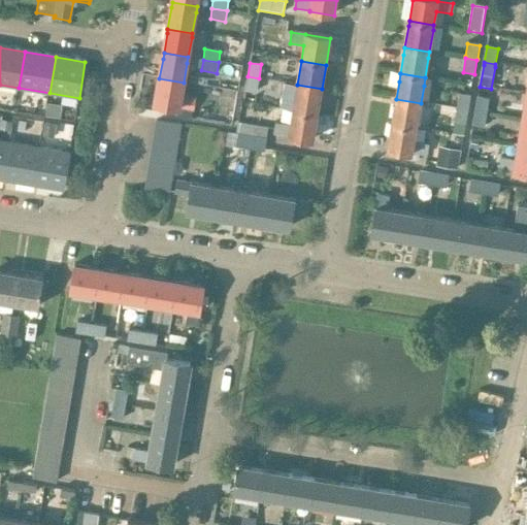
[(257,94),(259,78),(248,76),(245,92),(257,94)]
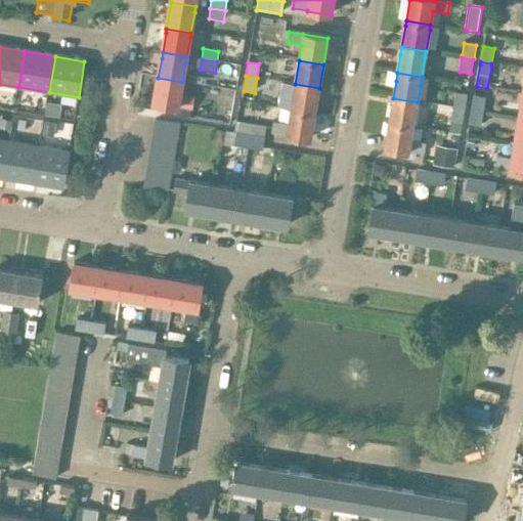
[(158,83),(154,104),(176,107),(178,109),(178,107),(190,110),(191,110),(193,99),(180,97),(182,87),(182,82),(158,78),(158,83)]
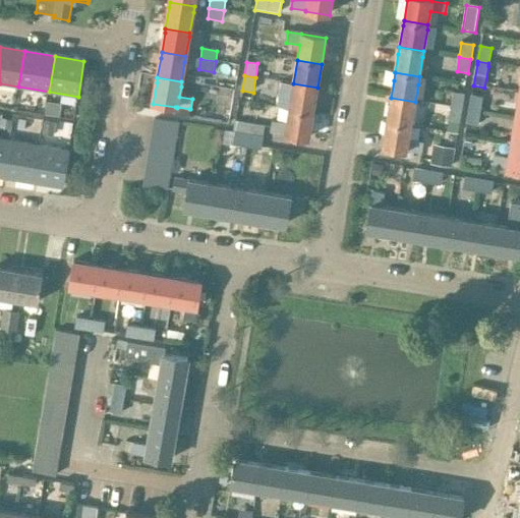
[(293,83),(289,110),(313,114),(318,90),(318,88),(293,83)]
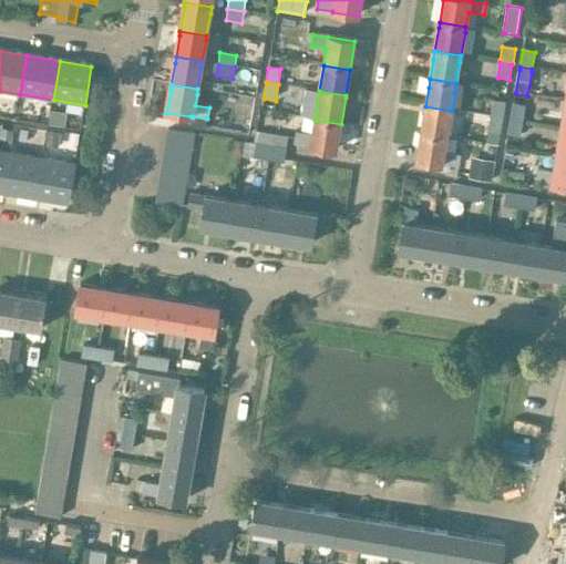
[(493,101),(490,116),(503,119),(506,103),(505,103),(493,101)]
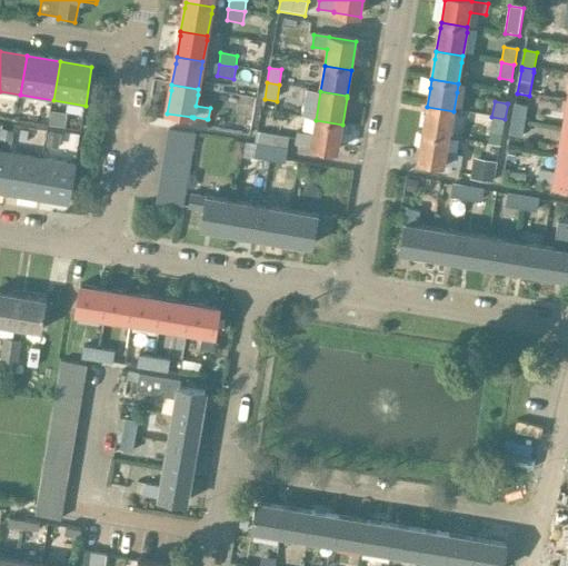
[(512,119),(512,121),(525,123),(525,121),(527,107),(515,105),(512,119)]
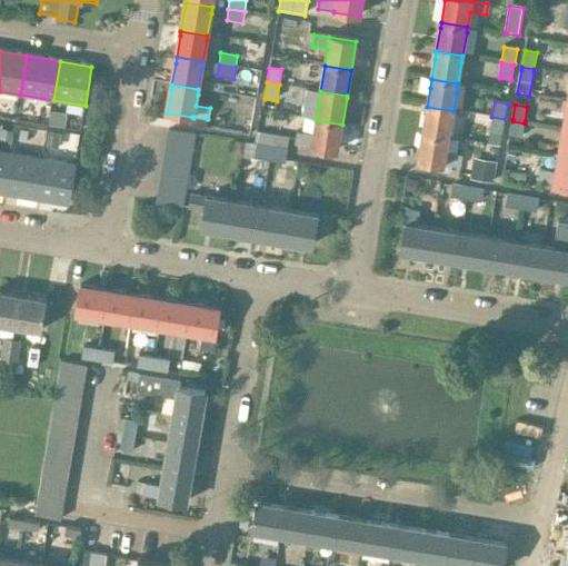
[(426,112),(422,133),(449,139),(452,117),(454,111),(427,107),(426,112)]
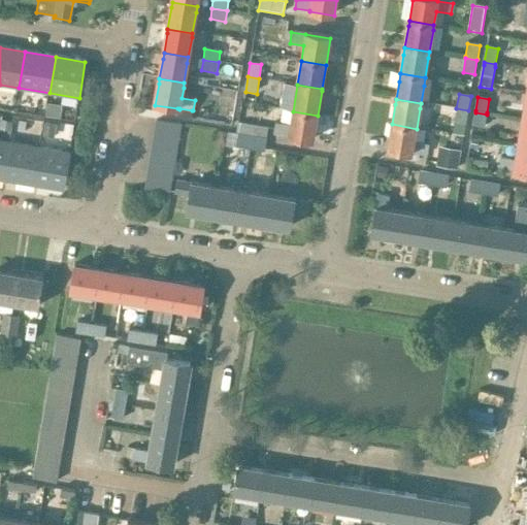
[(47,104),(45,117),(61,119),(63,106),(47,104)]
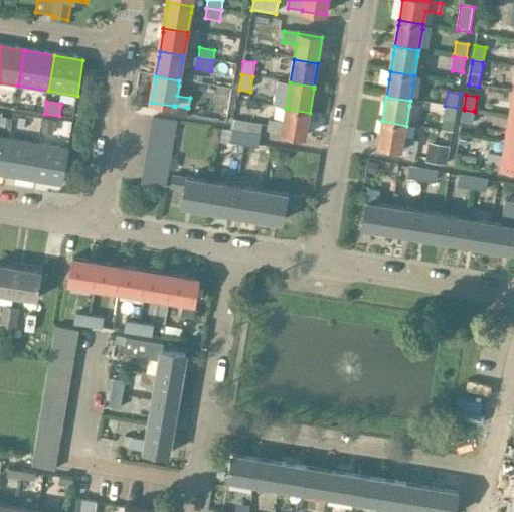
[(444,112),(441,131),(453,133),(457,113),(457,108),(445,106),(444,112)]
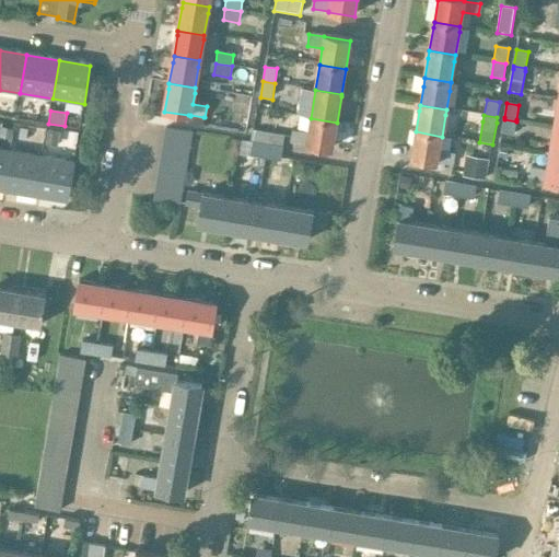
[(293,131),(291,142),(305,146),(332,150),(337,124),(337,123),(311,118),(310,119),(307,134),(293,131)]
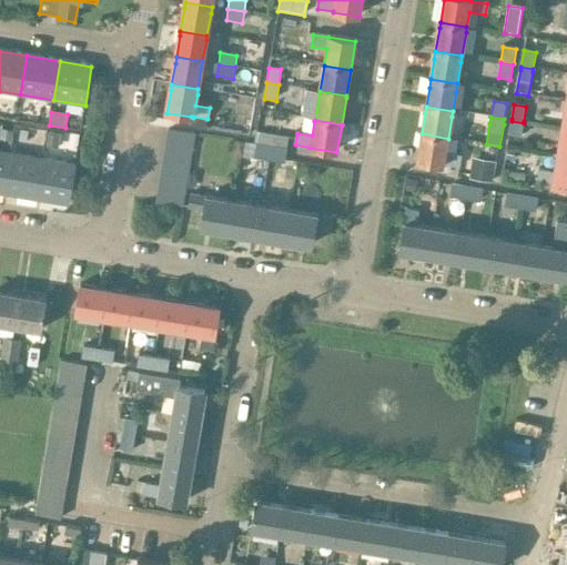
[(512,121),(509,135),(522,138),(524,123),(512,121)]
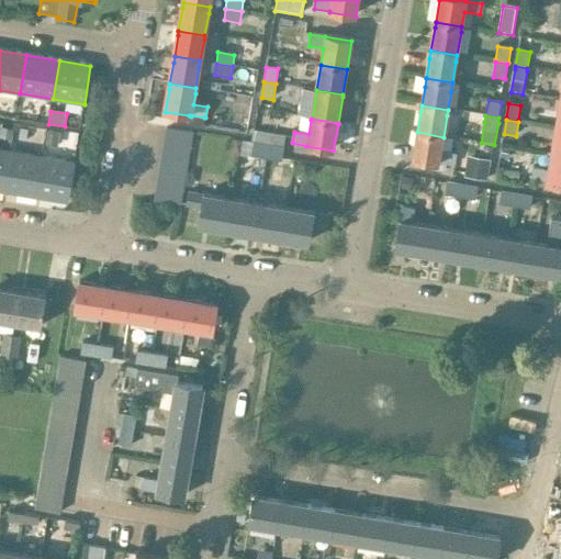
[(1,129),(0,136),(0,138),(12,141),(13,131),(1,129)]
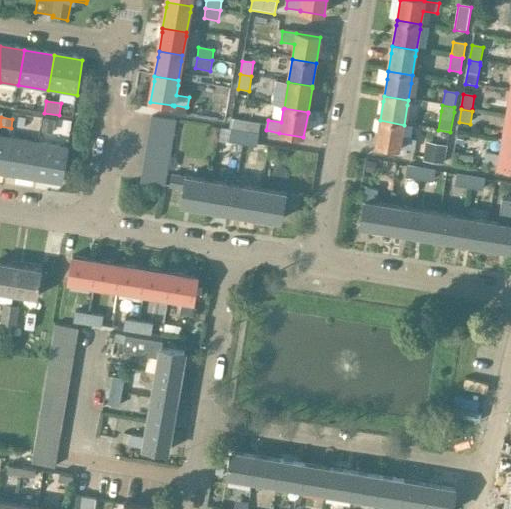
[(150,129),(150,130),(173,134),(175,122),(152,118),(150,129)]
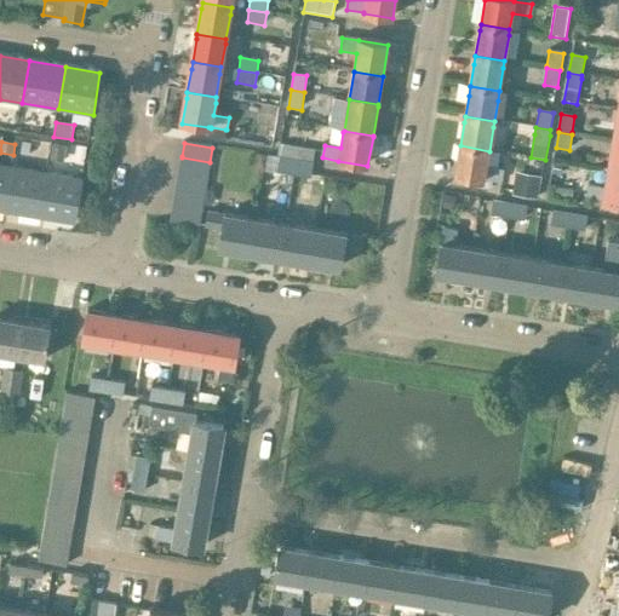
[(55,145),(52,162),(64,163),(67,148),(55,145)]
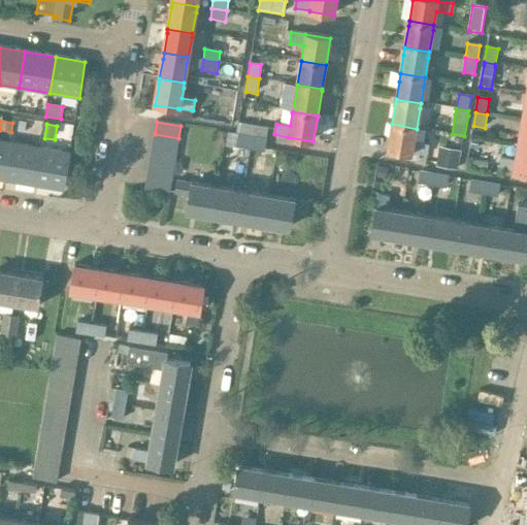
[(251,150),(255,126),(241,124),(239,134),(238,134),(236,148),(251,150)]
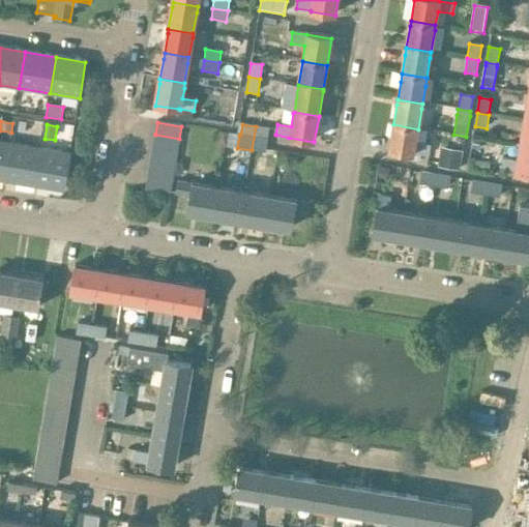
[(392,127),(389,150),(413,155),(413,154),(429,156),(431,146),(415,144),(417,132),(418,129),(393,124),(392,127)]
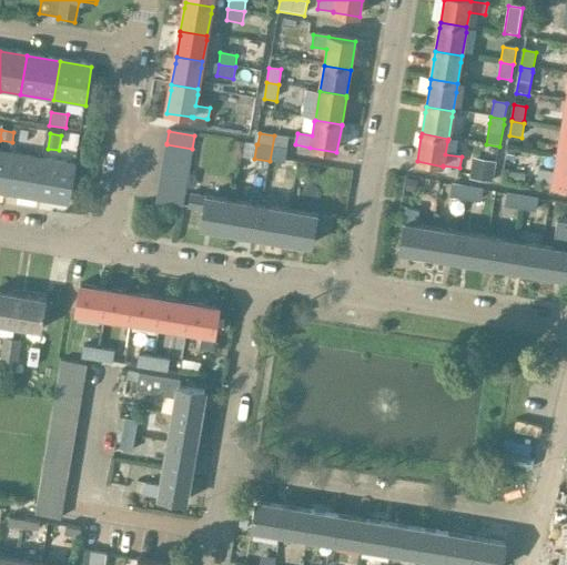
[(566,135),(562,134),(557,160),(566,161),(566,135)]
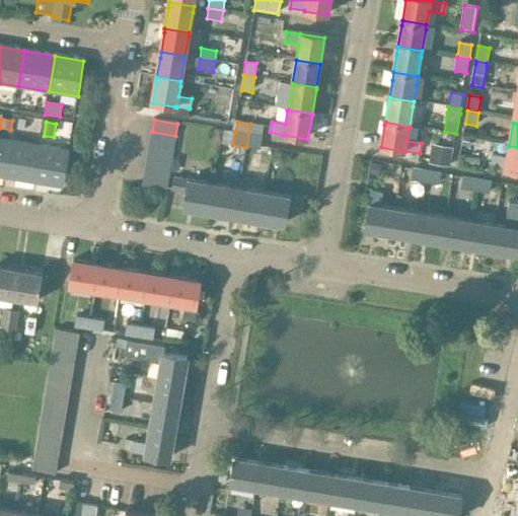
[(250,124),(246,147),(261,150),(263,137),(262,137),(264,126),(250,124)]
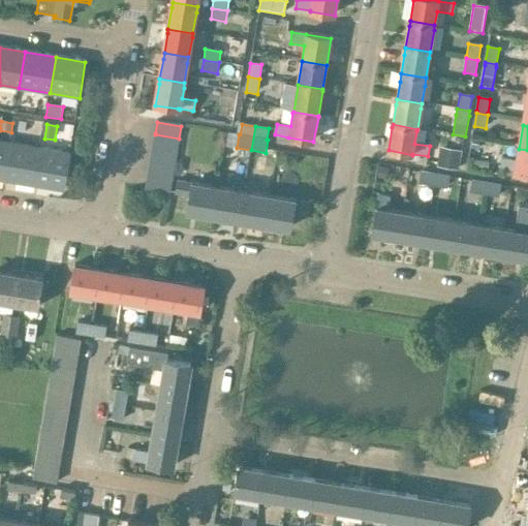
[(155,134),(152,148),(177,152),(179,138),(155,134)]
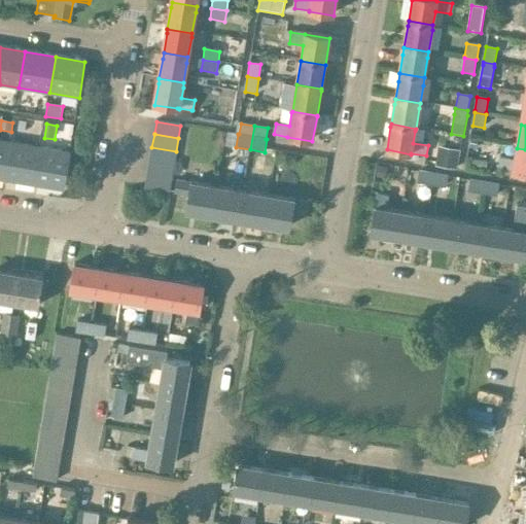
[(471,139),(469,147),(477,149),(478,140),(471,139)]
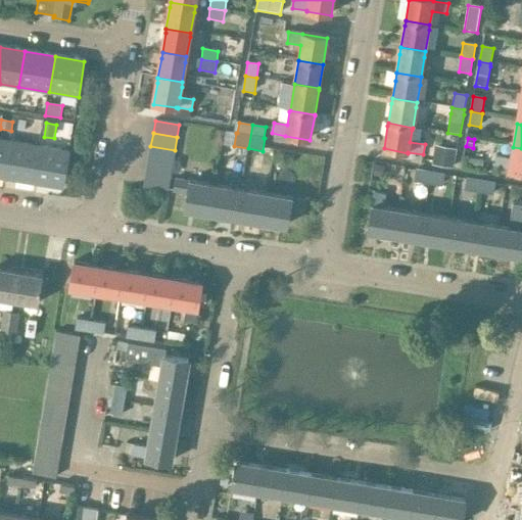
[(0,177),(4,178),(10,142),(0,140),(0,177)]
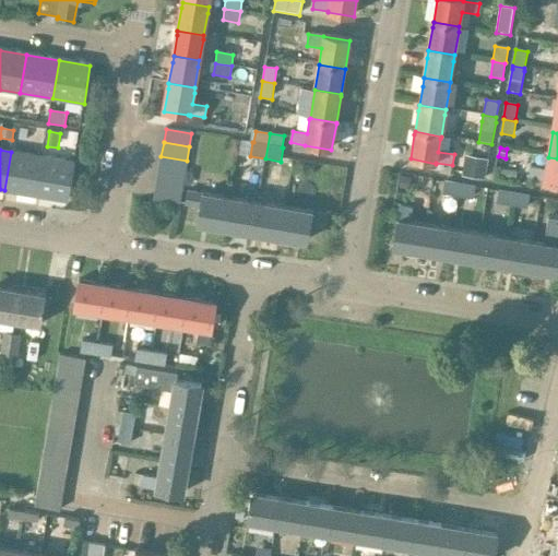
[(37,197),(45,158),(11,152),(4,190),(37,197)]
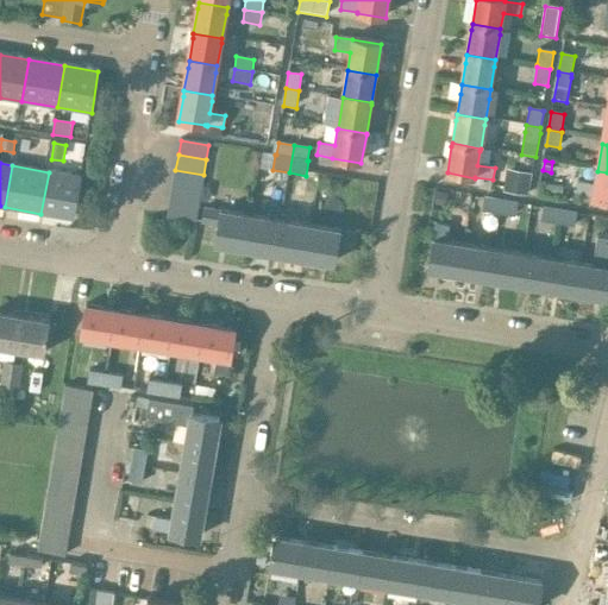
[(175,170),(173,184),(201,189),(201,186),(204,175),(175,170)]
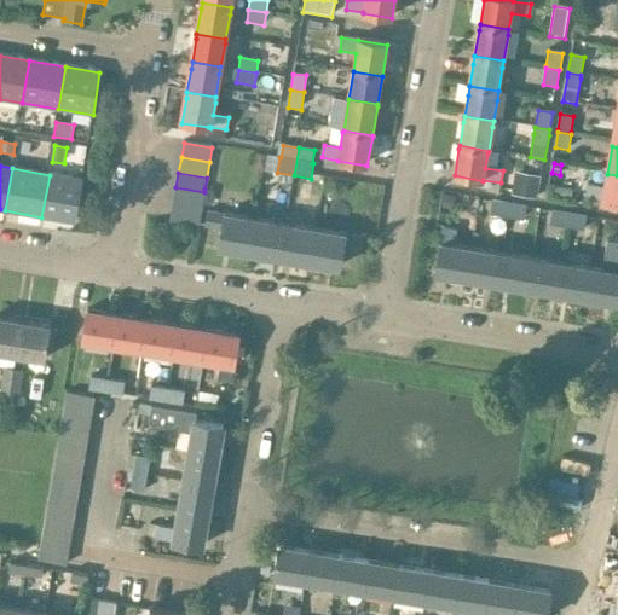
[(537,199),(539,186),(541,178),(517,173),(512,196),(537,199)]
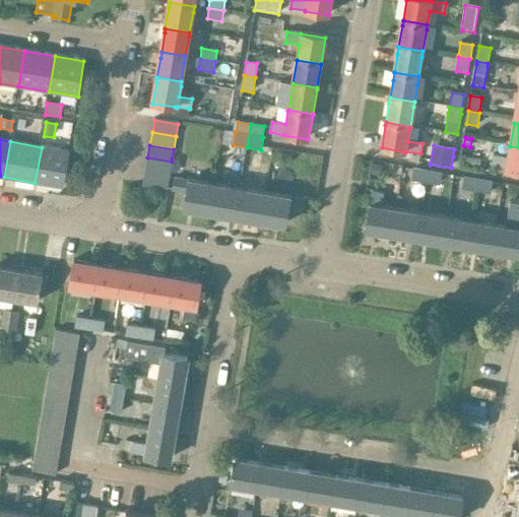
[(518,147),(510,146),(508,158),(494,155),(492,167),(506,169),(506,170),(518,172),(518,147)]
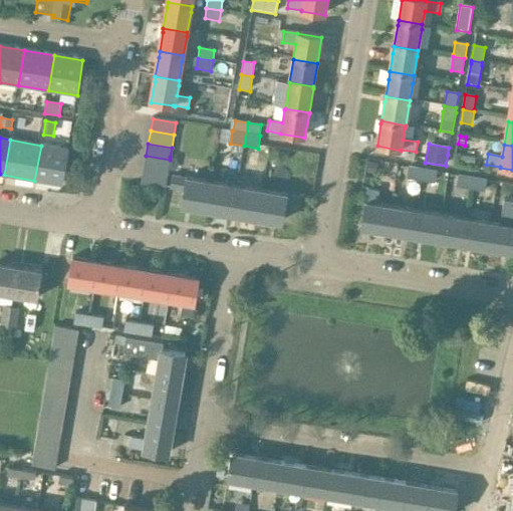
[(41,146),(34,181),(61,185),(66,150),(41,146)]
